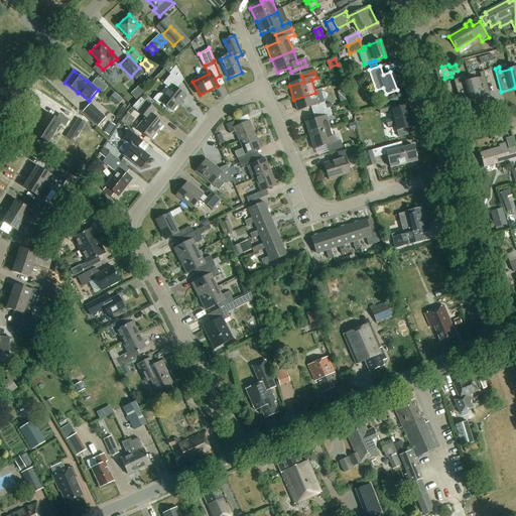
[(480,78),(469,81),(475,100),(490,96),(483,72),(478,73),(480,78)]
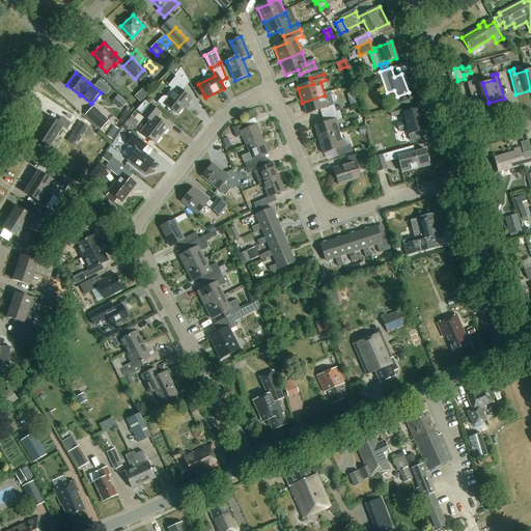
[(162,98),(158,103),(164,108),(166,106),(177,114),(186,104),(187,104),(191,99),(182,91),(186,86),(175,78),(168,87),(175,92),(170,99),(167,96),(164,96),(162,98)]
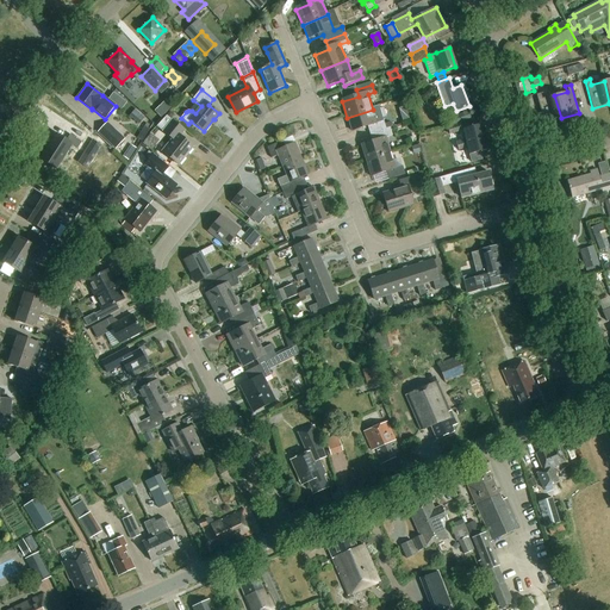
[(424,89),(409,94),(412,105),(428,99),(424,89)]
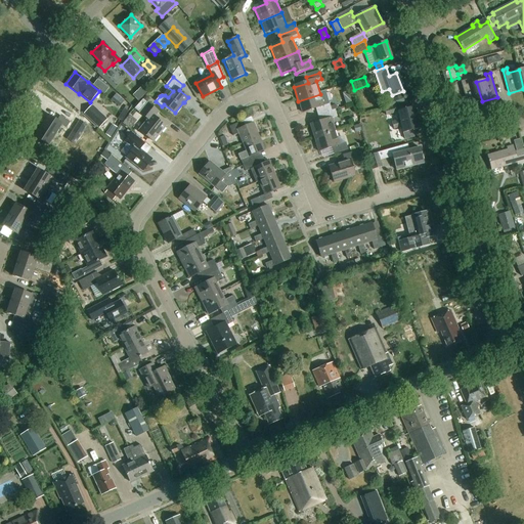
[(482,101),(476,82),(466,85),(465,80),(460,81),(467,105),(482,101)]
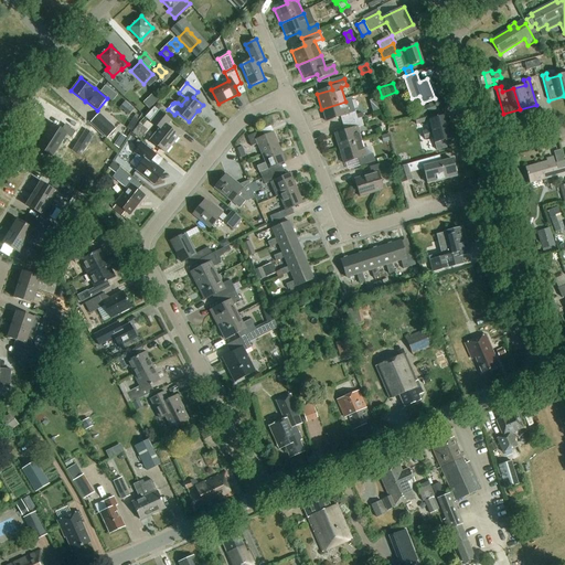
[(156,92),(145,102),(151,108),(162,97),(156,92)]
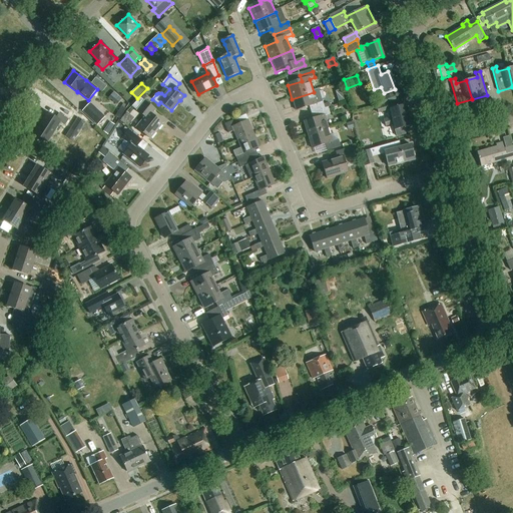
[(114,91),(111,96),(120,103),(123,98),(114,91)]
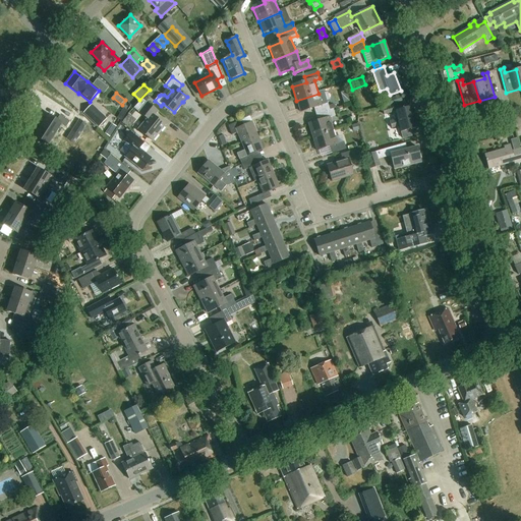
[(323,106),(319,94),(296,101),(300,114),(313,110),(315,116),(330,111),(328,105),(323,106)]
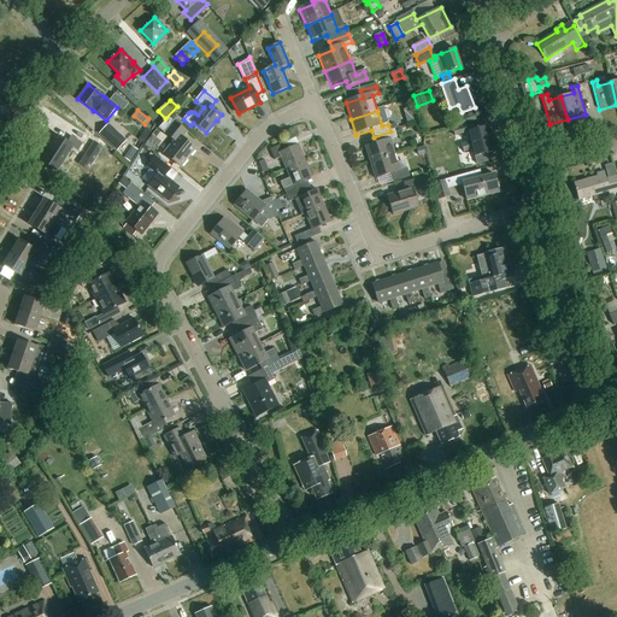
[(458,118),(460,125),(470,123),(469,115),(458,118)]
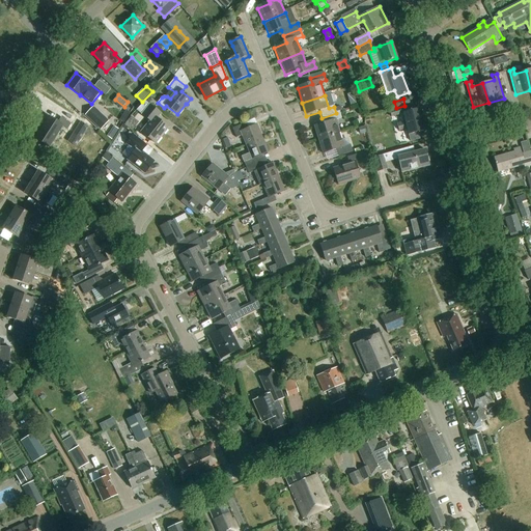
[(142,114),(149,106),(147,105),(144,102),(137,110),(142,114)]
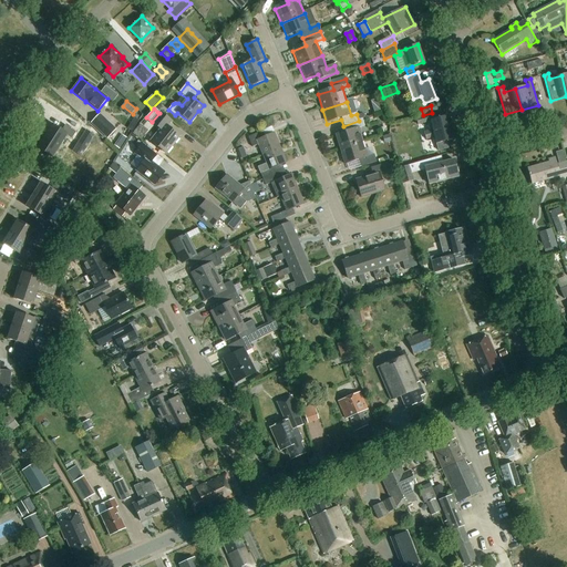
[(166,154),(181,135),(167,125),(171,122),(161,113),(152,123),(161,130),(151,142),(166,154)]
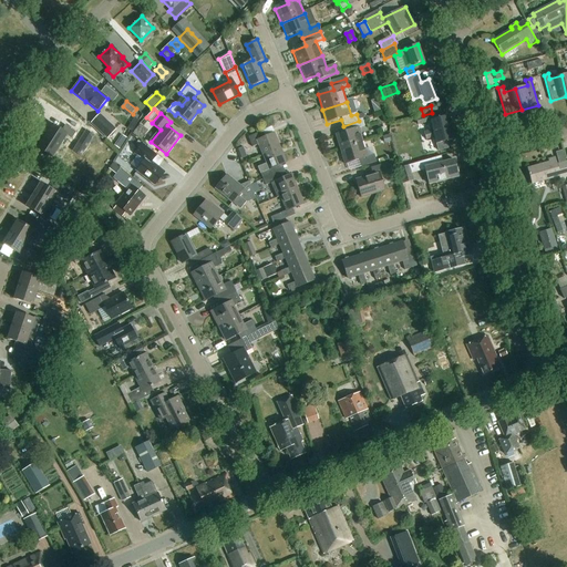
[(113,131),(98,115),(90,123),(105,138),(113,131)]
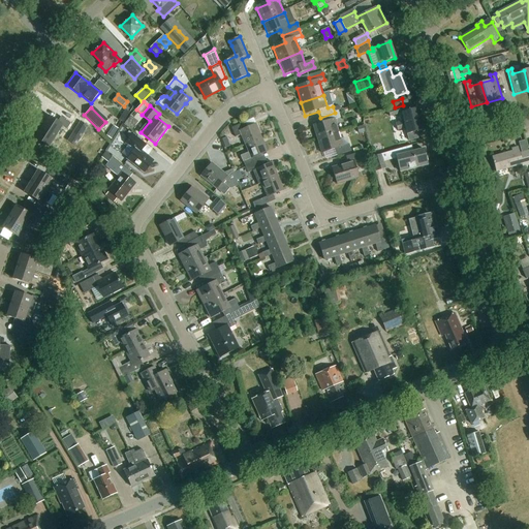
[(390,117),(394,116),(402,114),(403,121),(395,123),(397,130),(405,128),(407,134),(423,130),(416,107),(401,112),(401,113),(400,114),(398,107),(387,111),(390,117)]
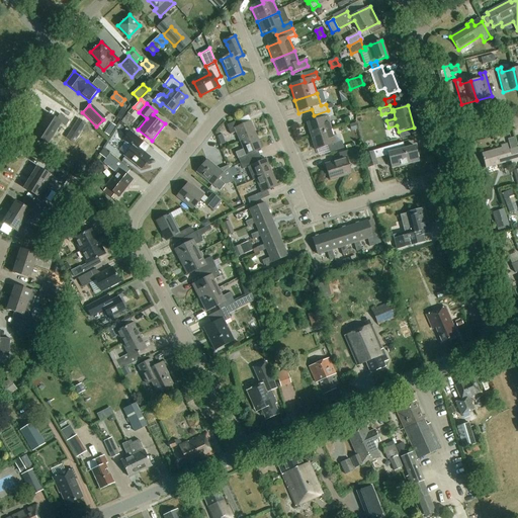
[(331,109),(328,110),(314,115),(316,122),(308,124),(312,138),(332,132),(328,119),(334,117),(331,109)]
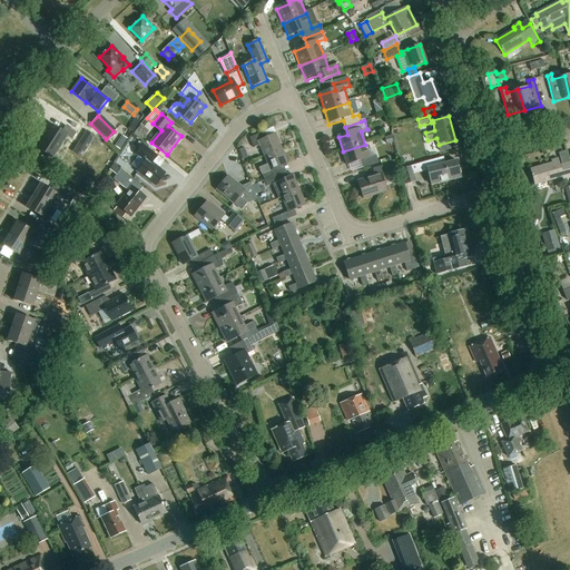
[(53,126),(38,149),(52,158),(67,136),(72,139),(76,133),(66,126),(62,131),(53,126)]
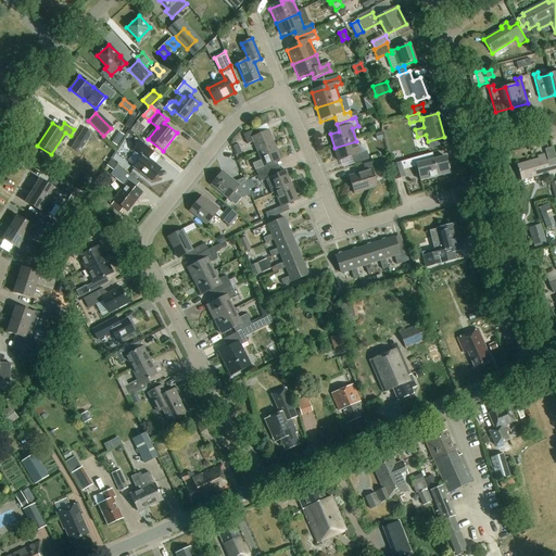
[(84,128),(76,140),(84,146),(92,133),(84,128)]
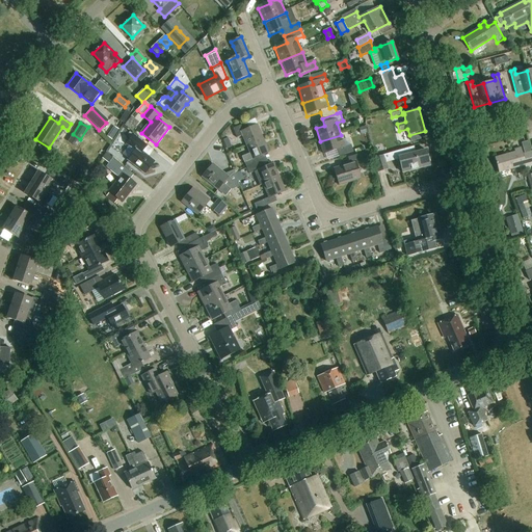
[(241,134),(246,148),(263,141),(257,127),(248,130),(245,125),(233,130),(236,136),(241,134)]
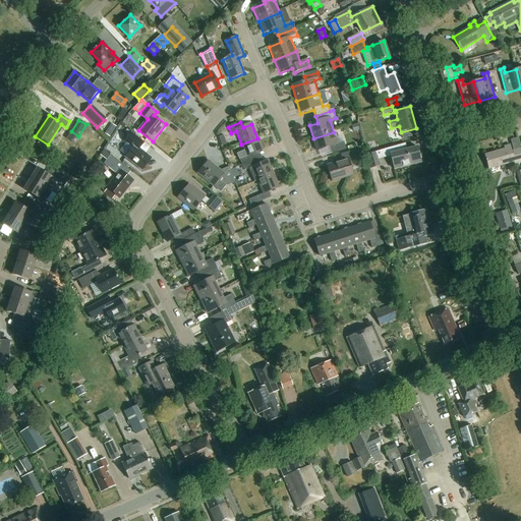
[(226,142),(222,132),(217,134),(223,149),(230,146),(229,141),(226,142)]
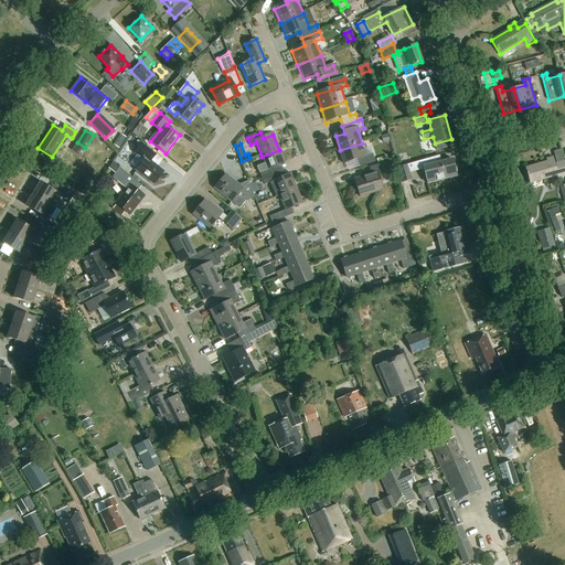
[(362,144),(340,150),(344,164),(359,161),(361,168),(375,163),(373,156),(366,158),(362,144)]
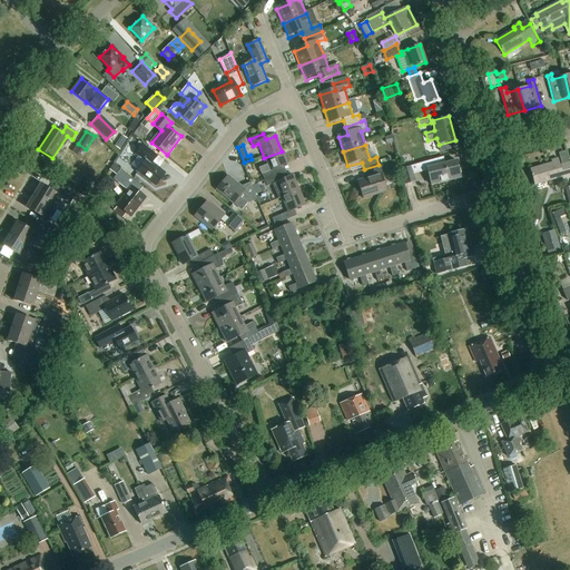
[(139,155),(131,166),(138,172),(155,186),(165,173),(159,168),(153,163),(158,156),(144,146),(140,149),(137,154),(139,155)]
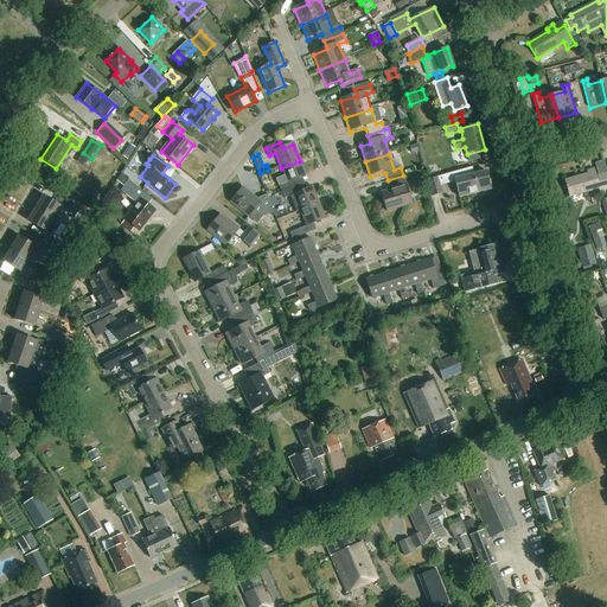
[(281,168),(285,176),(276,179),(282,195),(310,183),(300,161),(281,168)]
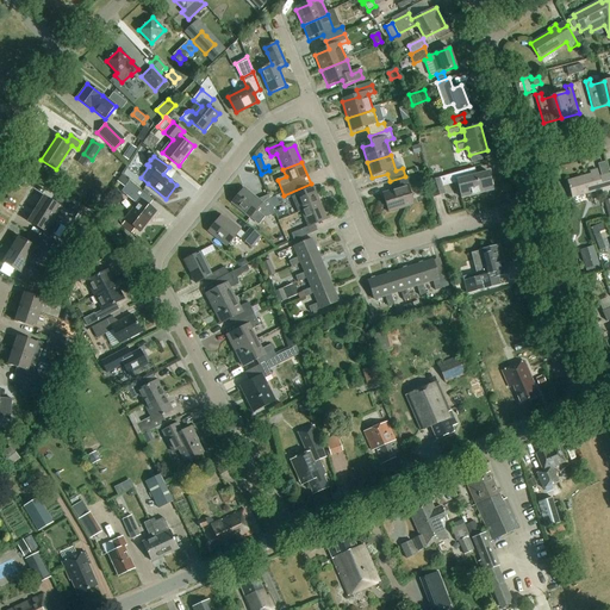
[(603,193),(609,190),(609,179),(609,174),(598,176),(596,169),(589,172),(590,175),(567,181),(572,198),(602,190),(603,193)]
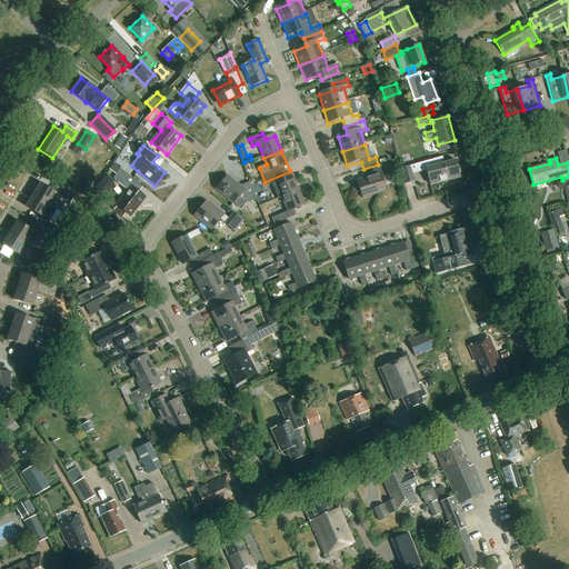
[(457,168),(456,160),(436,166),(435,159),(420,162),(422,171),(427,170),(430,185),(460,177),(459,175),(460,172),(459,168),(457,168)]
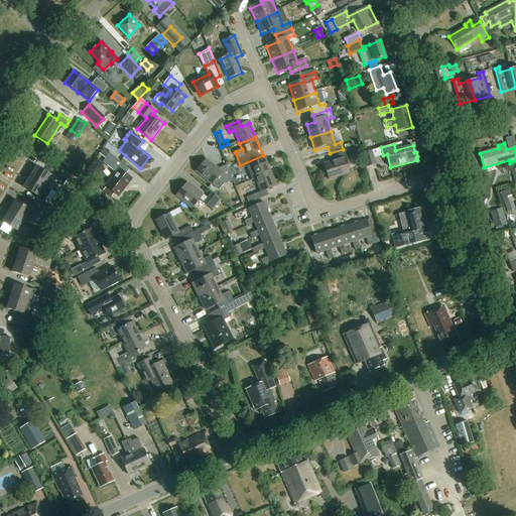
[(346,162),(354,160),(351,149),(338,153),(340,160),(324,165),(329,181),(349,175),(346,162)]
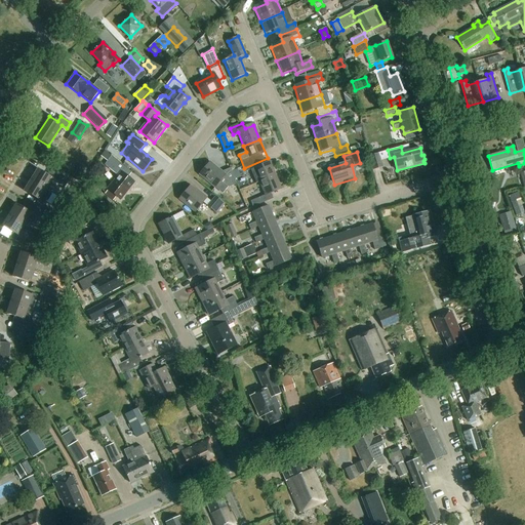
[(369,158),(372,170),(384,167),(379,153),(368,156),(369,158)]
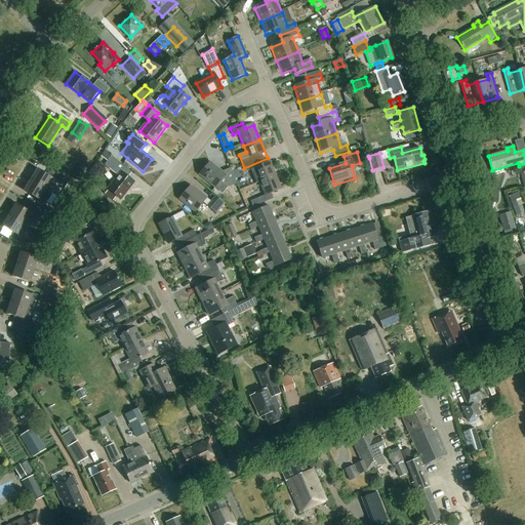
[(106,164),(111,169),(119,175),(108,190),(120,200),(134,183),(127,177),(131,172),(112,156),(106,164)]
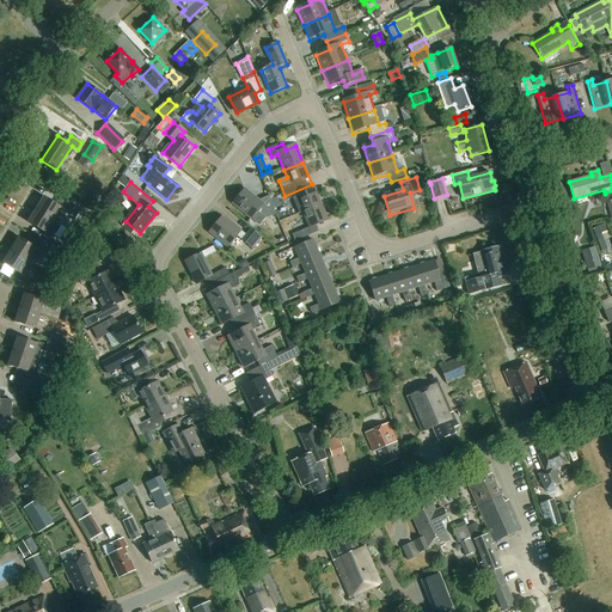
[(285,196),(286,201),(293,199),(299,214),(301,213),(303,215),(322,207),(312,184),(285,196)]
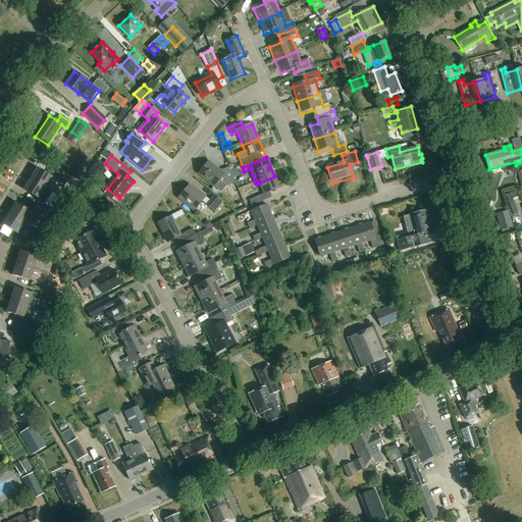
[(199,173),(199,174),(214,187),(219,179),(227,186),(237,181),(229,167),(221,171),(209,161),(199,173)]
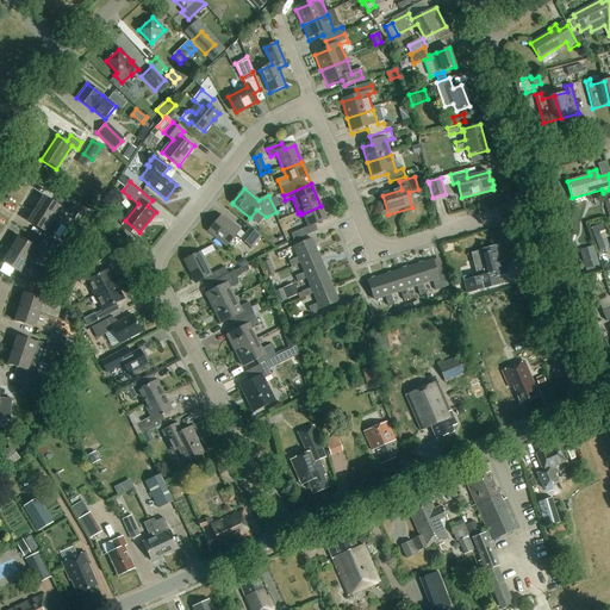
[(98,190),(92,199),(100,204),(106,195),(98,190)]
